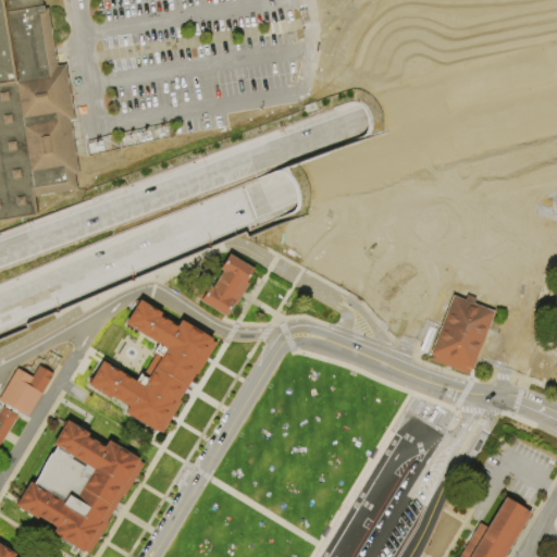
[(0,0),(39,0),(41,9),(47,9),(56,65),(64,64),(69,91),(74,120),(70,121),(75,158),(78,173),(72,174),(75,190),(33,197),(36,217),(0,222),(0,0)]
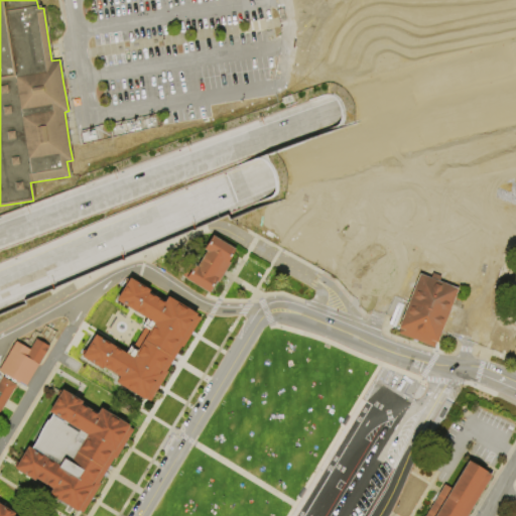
[(236,250),(229,262),(230,264),(219,282),(216,282),(210,293),(207,292),(186,279),(196,265),(198,266),(206,251),(205,250),(213,237),(236,250)]
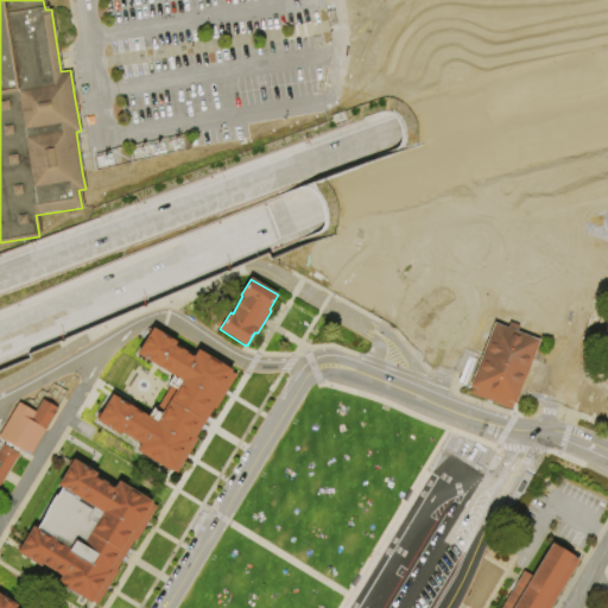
[(493,323),(506,328),(508,322),(515,325),(513,331),(539,342),(514,404),(513,407),(512,409),(489,400),(466,390),(467,385),(493,323)]
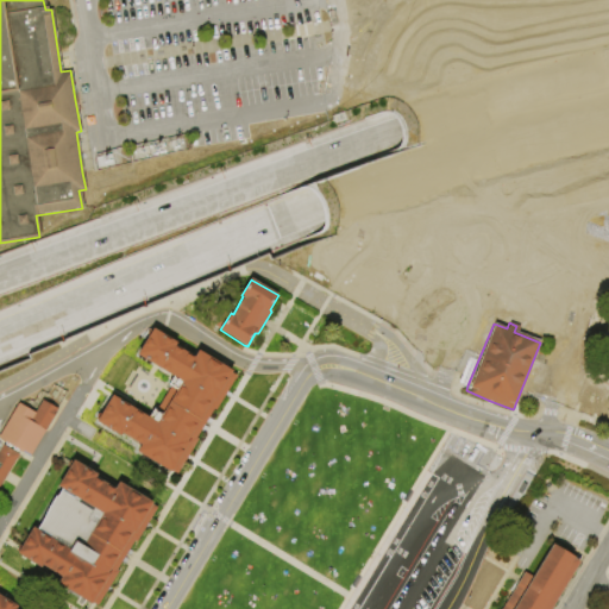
[(154,328),(177,341),(175,346),(194,357),(195,355),(199,356),(201,352),(233,371),(232,375),(237,377),(217,412),(214,410),(198,439),(199,440),(179,476),(140,453),(144,447),(121,434),(120,437),(98,422),(114,395),(150,416),(155,409),(157,410),(171,387),(169,384),(174,376),(138,355),(154,328)]
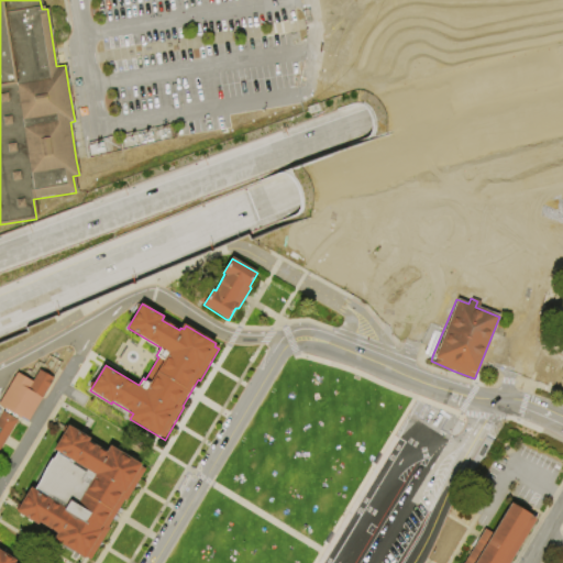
[(54,377),(29,422),(0,406),(0,404),(18,373),(33,382),(40,370),(54,377)]
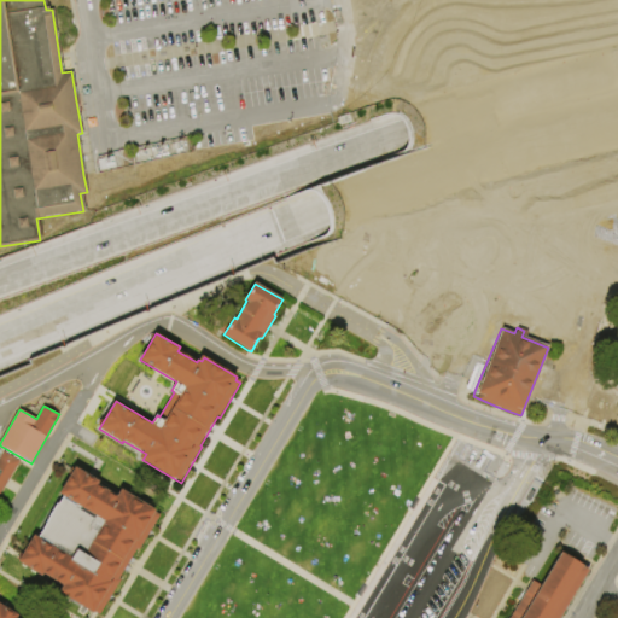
[(21,462),(0,496),(0,458),(4,453),(21,462)]
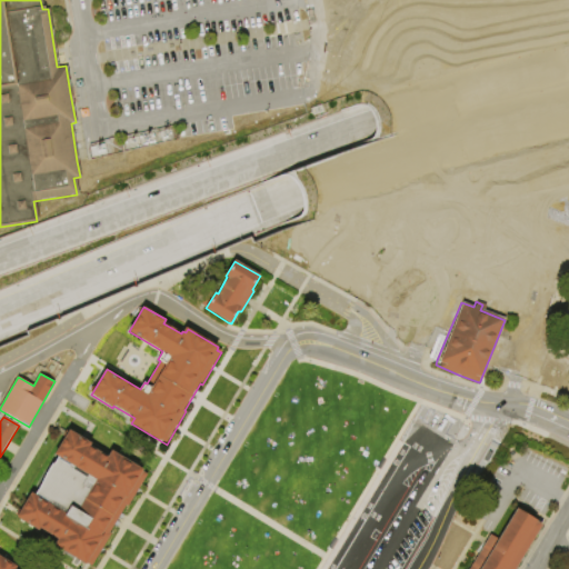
[(69,430),(91,443),(89,447),(107,458),(111,450),(143,470),(142,472),(148,476),(128,508),(126,506),(109,533),(111,535),(91,567),(87,563),(86,566),(53,546),(57,540),(39,529),(38,531),(16,518),(31,493),(35,496),(58,458),(55,456),(69,430)]
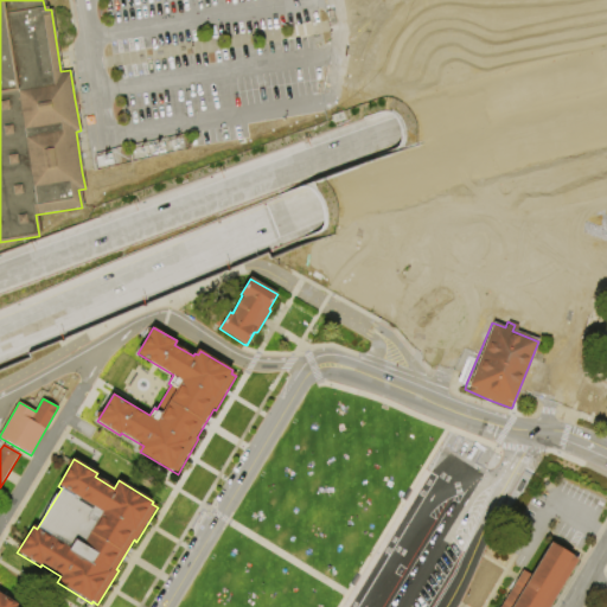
[(497,606),(521,569),(528,575),(547,543),(574,560),(544,606),(497,606)]
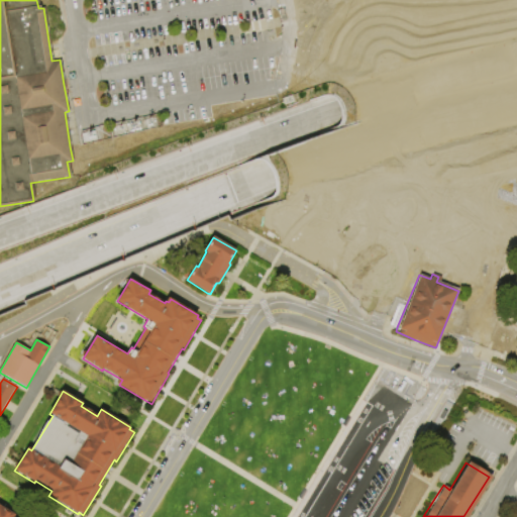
[(0,516),(0,505),(15,515),(14,516),(0,516)]
